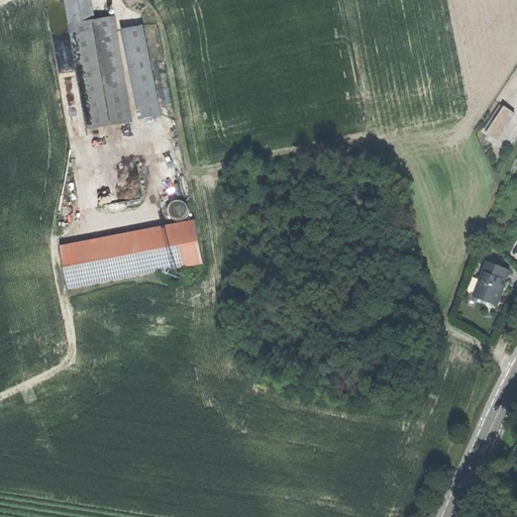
[(128,122),(130,120),(113,16),(92,20),(89,0),(63,0),(85,129),(128,122)]
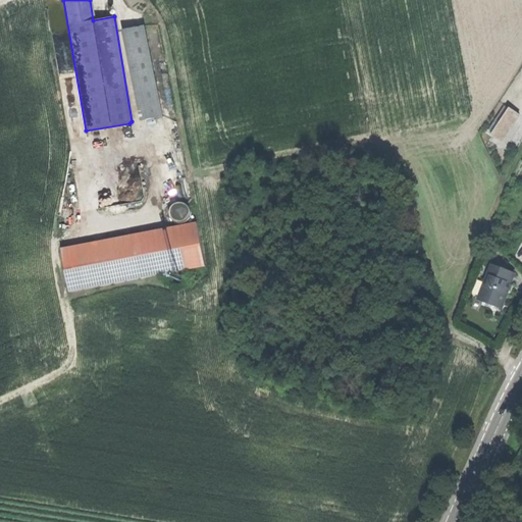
[(146,27),(129,30),(148,119),(164,116),(146,27)]
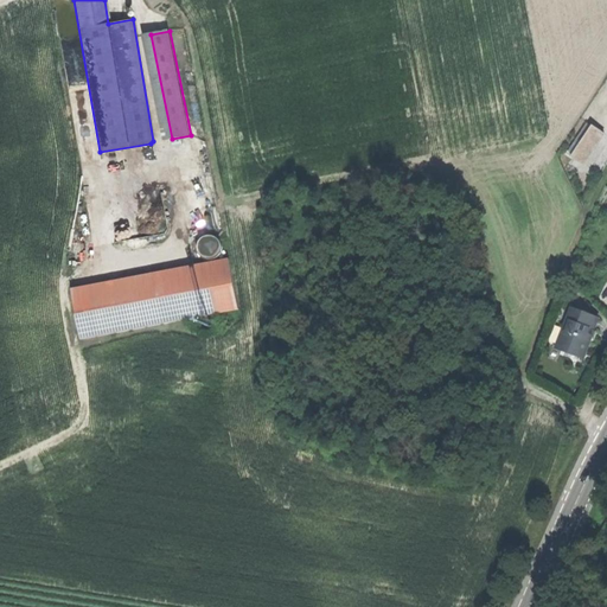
[(598,145),(605,135),(593,127),(572,159),(580,165),(595,142),(598,145)]
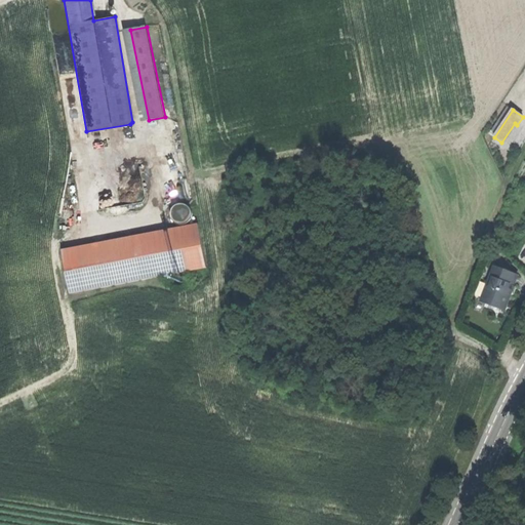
[(505,145),(517,125),(515,123),(501,143),(505,145)]
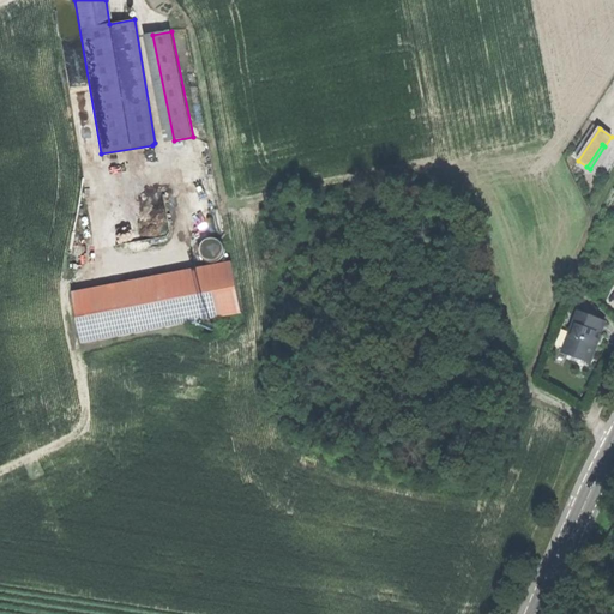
[(212,263),(216,262),(220,260),(222,258),(224,256),(224,251),(224,248),(223,245),(222,241),(218,239),(215,238),(211,238),(206,239),(203,241),(202,245),(200,250),(200,253),(202,257),(204,260),(208,262),(212,263)]
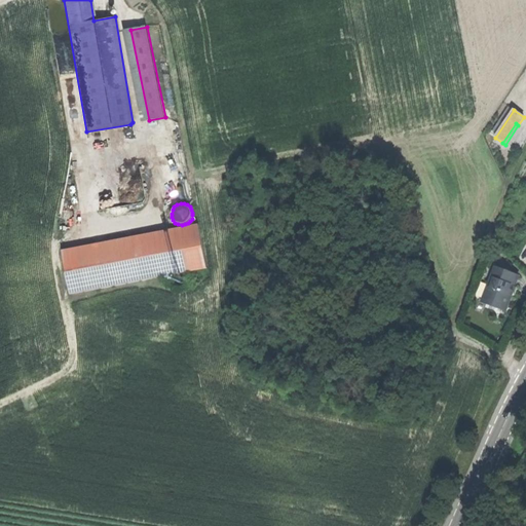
[(208,268),(199,224),(62,250),(71,293),(208,268)]
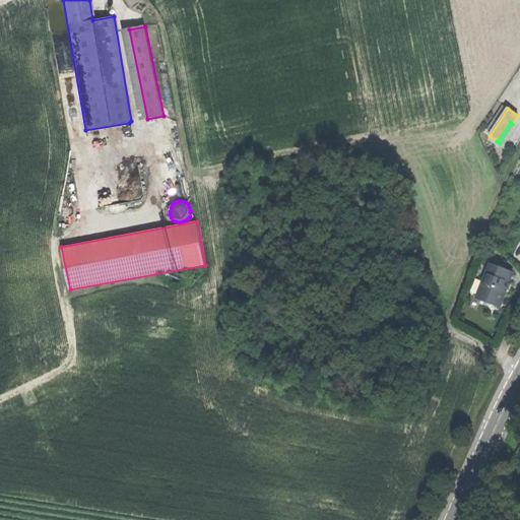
[(484,304),(500,310),(505,298),(507,291),(508,288),(504,287),(505,283),(506,283),(511,272),(490,264),(476,298),(485,301),(484,304)]
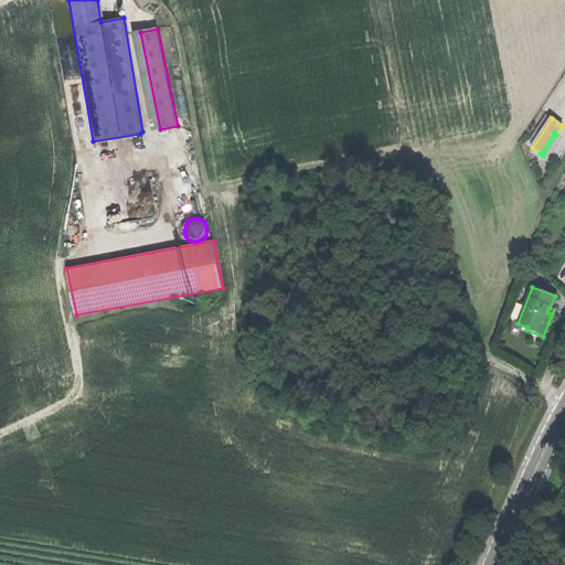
[(556,310),(550,308),(548,308),(547,312),(552,313),(551,317),(553,318),(556,310)]
